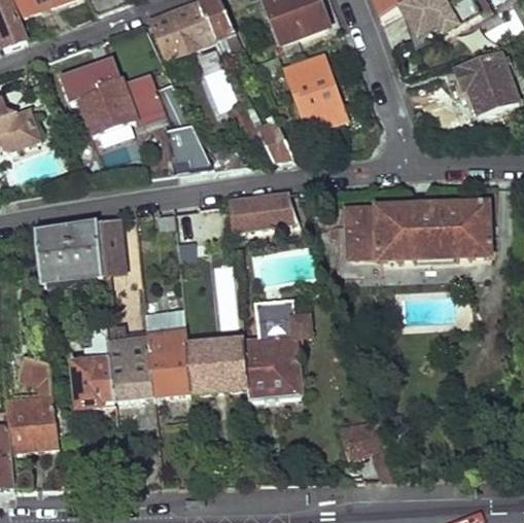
[(0,49),(1,51),(23,43),(5,0),(0,0),(0,49)]
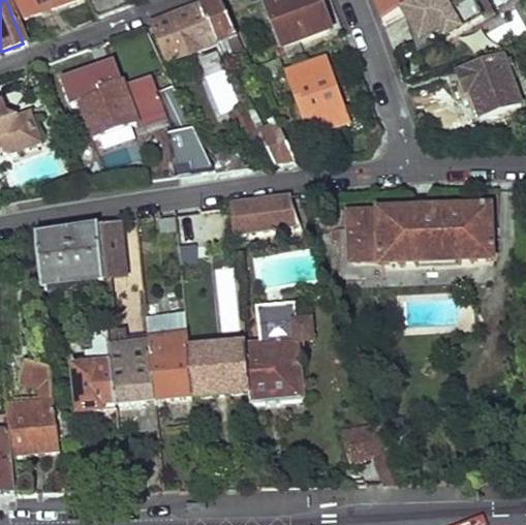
[(10,0),(17,16),(61,0),(10,0)]
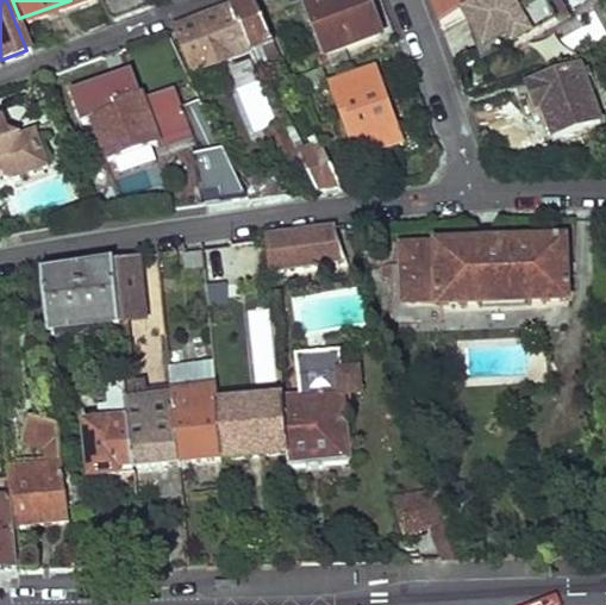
[(98,0),(108,19),(150,2),(149,0),(98,0)]
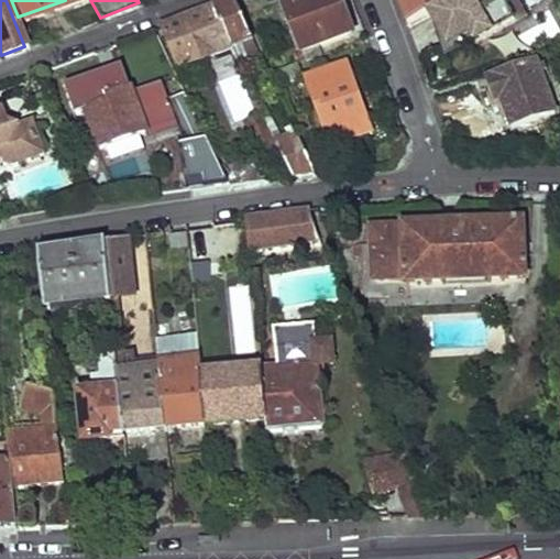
[(211,6),(229,42),(248,35),(230,0),(223,0),(211,6)]
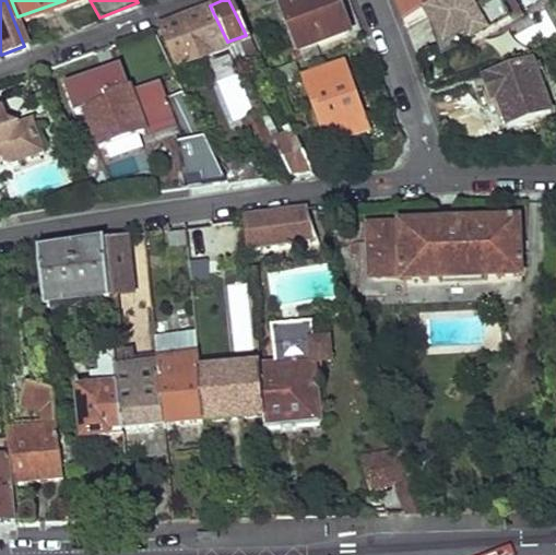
[(283,0),(278,2),(294,48),(344,28),(333,0),(283,0)]
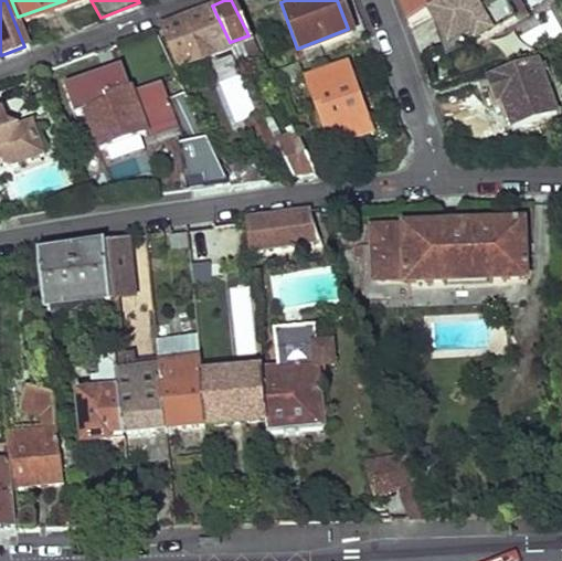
[(396,0),(405,21),(417,14),(409,0),(396,0)]
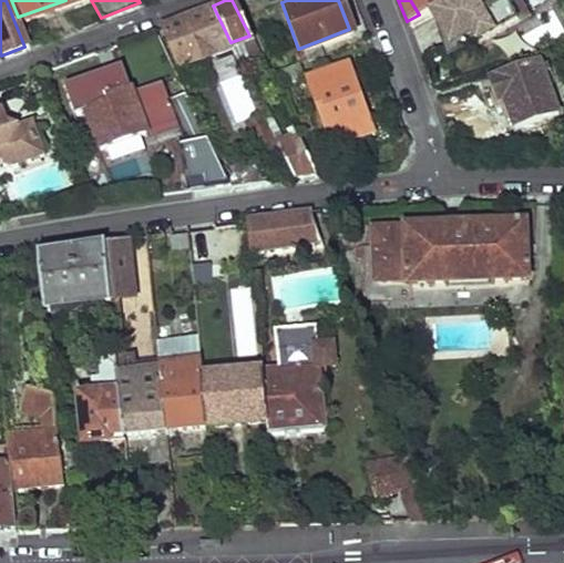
[(410,0),(419,14),(428,10),(444,0),(410,0)]
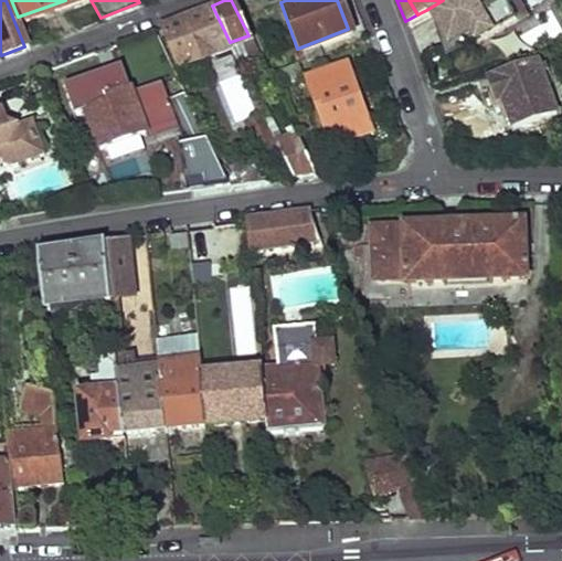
[(443,0),(426,10),(446,45),(468,33),(474,41),(527,11),(520,0),(443,0)]
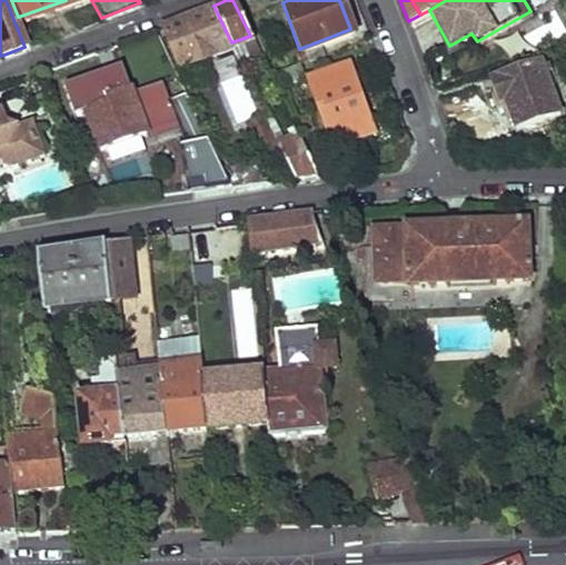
[(161,25),(178,63),(231,42),(214,6),(161,25)]
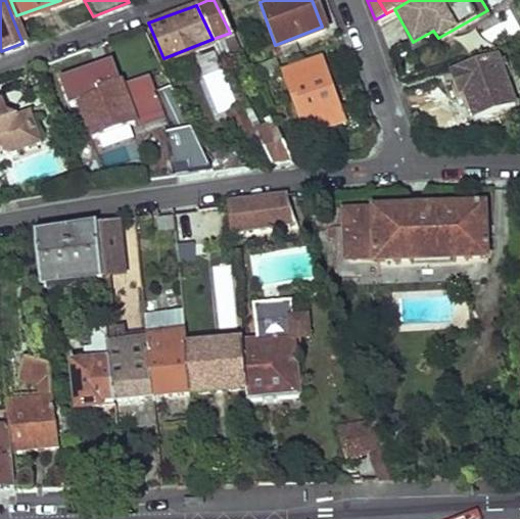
[(213,39),(218,50),(236,45),(230,33),(213,39)]
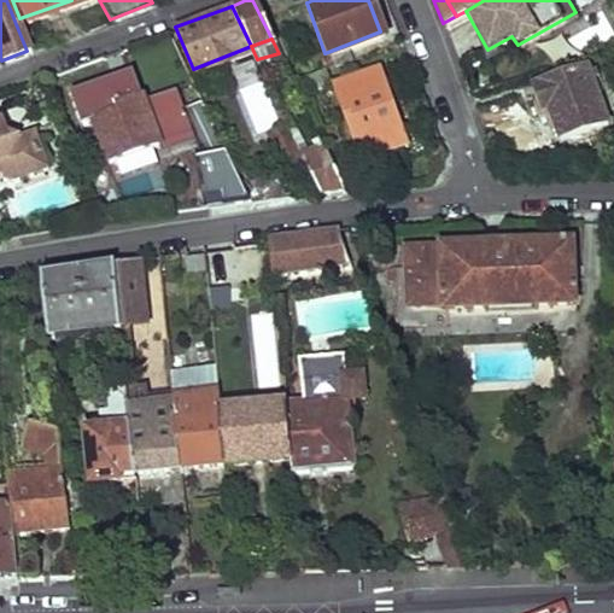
[(363,133),(369,152),(407,139),(381,64),(337,80),(356,133),(363,133)]
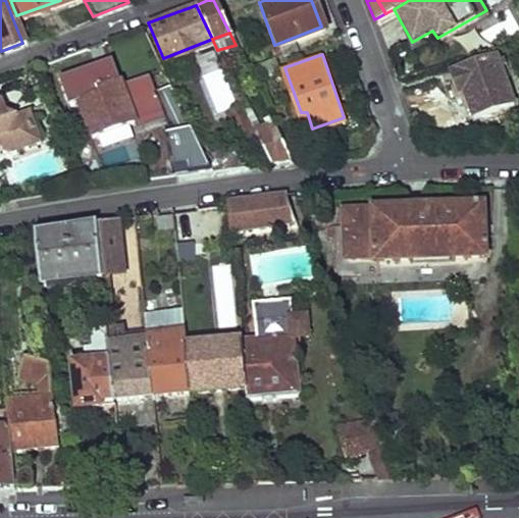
[(250,63),(255,74),(277,66),(274,55),(250,63)]
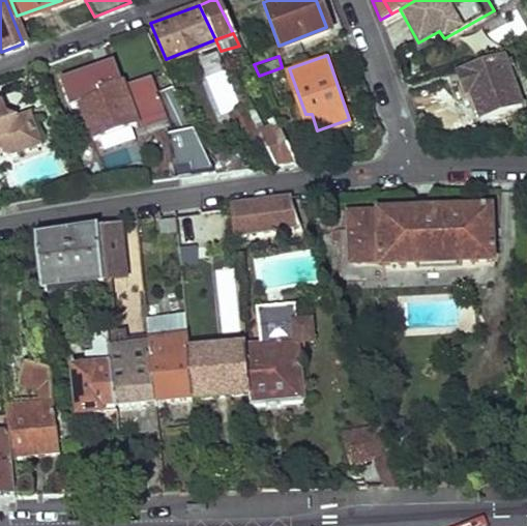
[(119,79),(112,59),(58,80),(67,104),(100,91),(98,86),(119,79)]
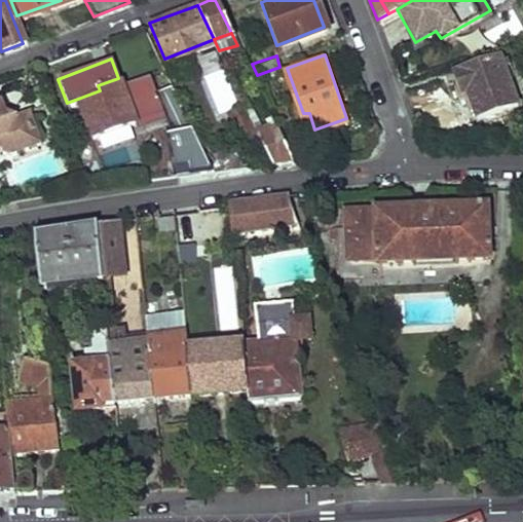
[(470,92),(478,119),(516,107),(502,59),(454,73),(460,94),(470,92)]
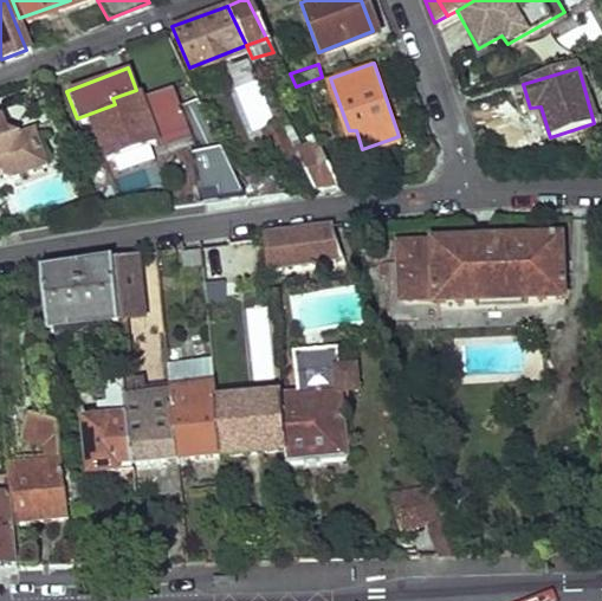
[(169,85),(138,96),(156,148),(187,137),(169,85)]
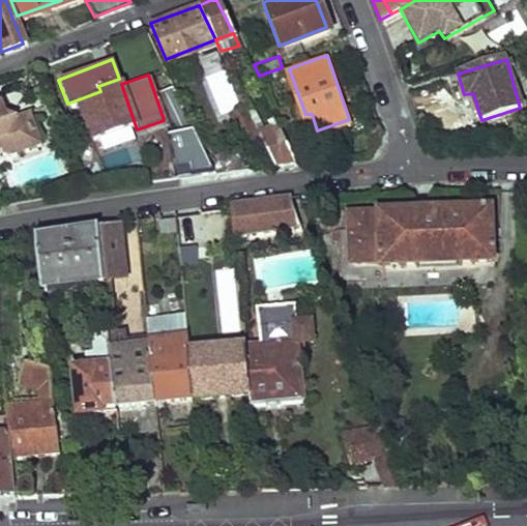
[(77,101),(92,138),(136,120),(119,79),(98,86),(100,91),(77,101)]
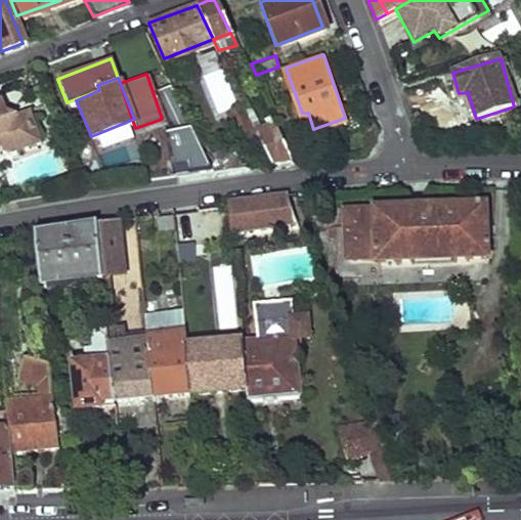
[(190,123),(169,84),(155,90),(170,128),(190,123)]
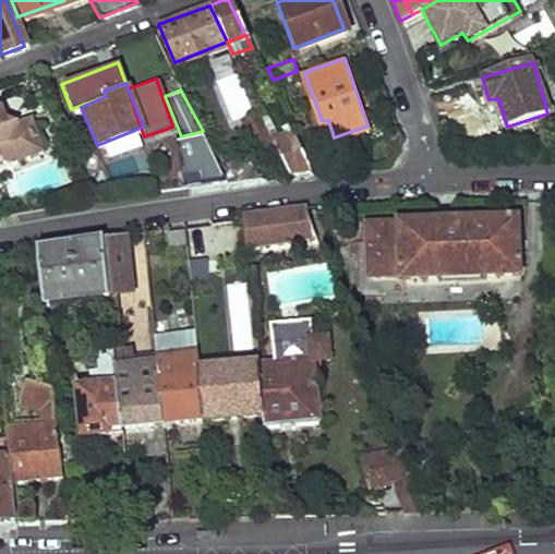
[(258,108),(269,129),(275,128),(260,99),(255,100),(258,108)]
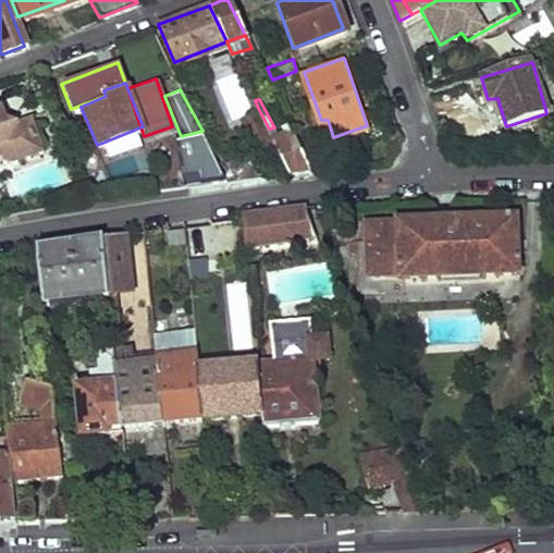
[(242,115),(254,143),(271,135),(269,128),(258,108),(242,115)]
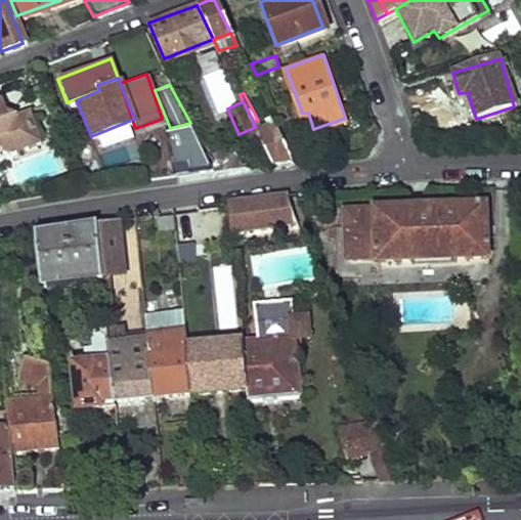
[(0,147),(9,154),(40,142),(27,109),(5,117),(0,102),(0,147)]
